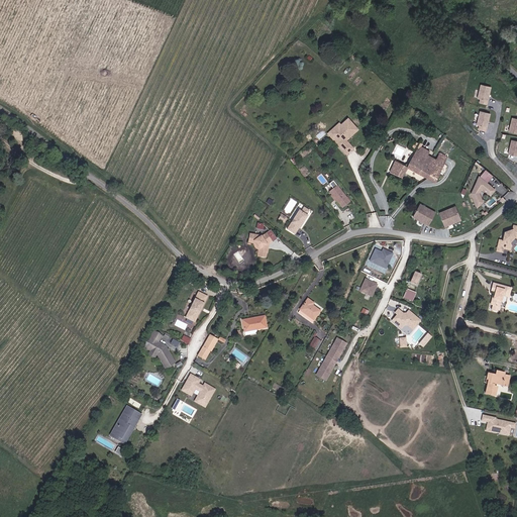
[(488,105),(492,88),(481,85),(478,99),(480,100),(479,103),(488,105)]
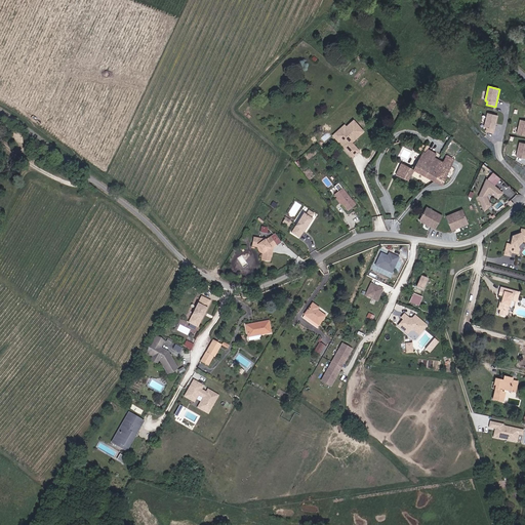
[(494,133),(498,116),(486,113),(483,127),(486,127),(485,131),(494,133)]
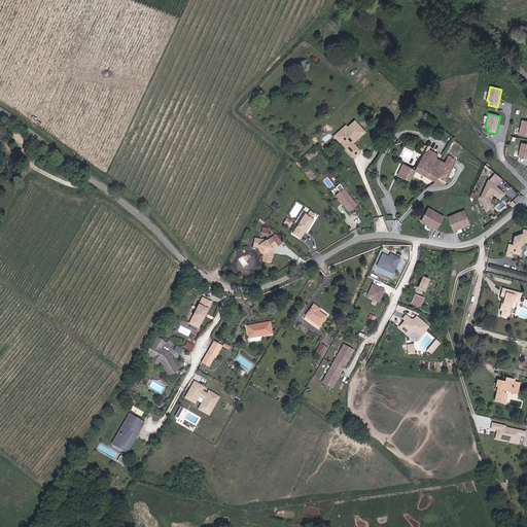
[(354,145),(366,134),(356,123),(349,130),(343,135),(345,138),(340,142),(348,152),(355,146),(354,145)]
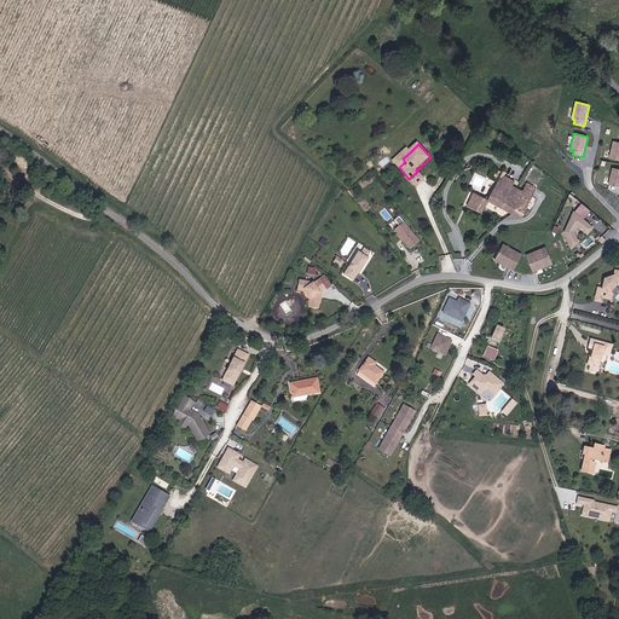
[(405,162),(403,158),(410,152),(408,150),(394,161),(399,167),(405,162)]
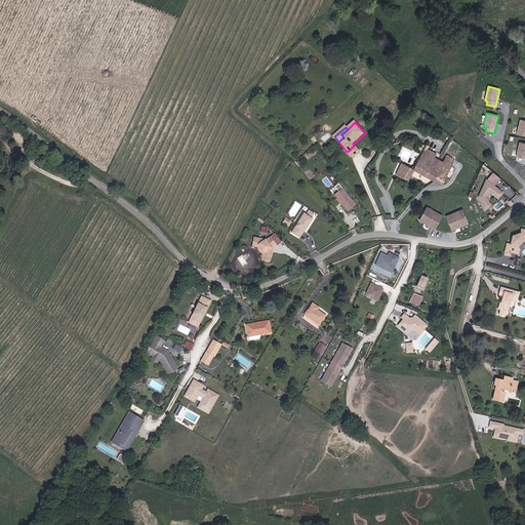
[(524,143),(519,142),(516,157),(524,159),(524,143)]
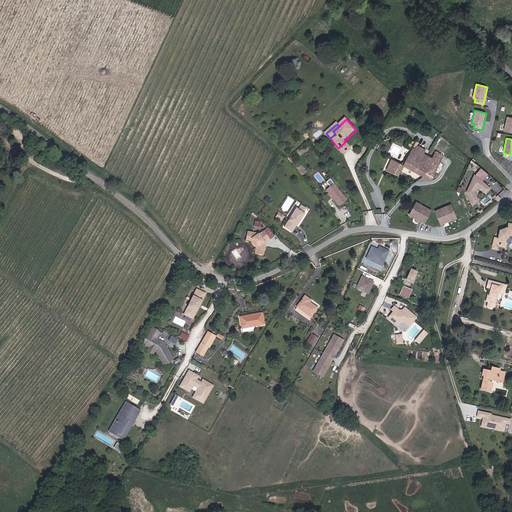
[(350,149),(345,142),(338,148),(344,154),(350,149)]
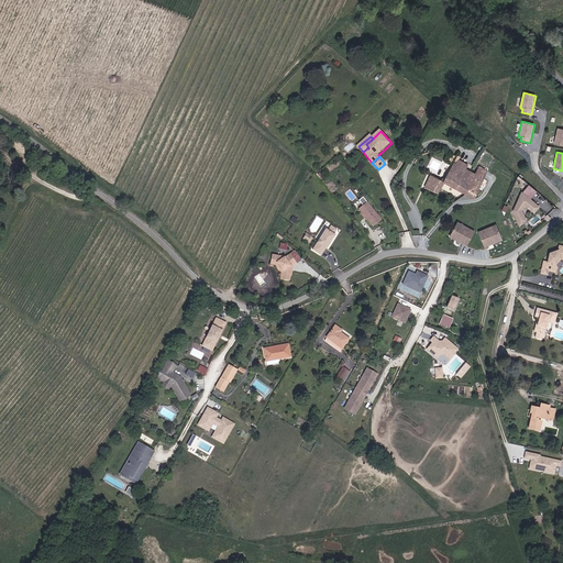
[(474,165),(454,157),(445,180),(448,181),(478,194),(482,184),(479,183),(484,172),(473,167),(474,165)]
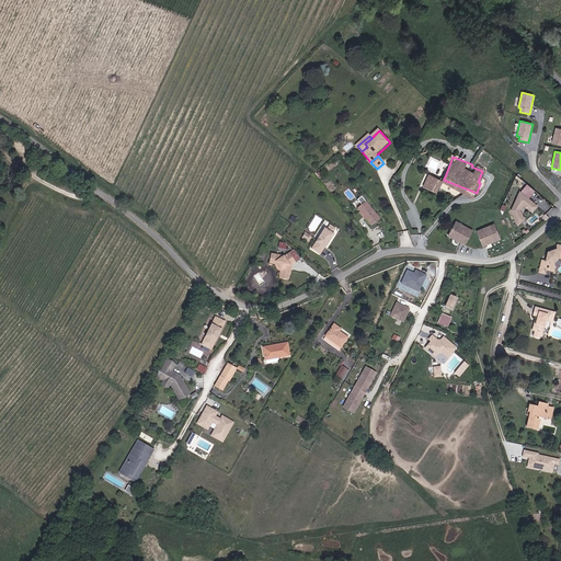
[(425,187),(439,193),(444,180),(431,174),(425,187)]
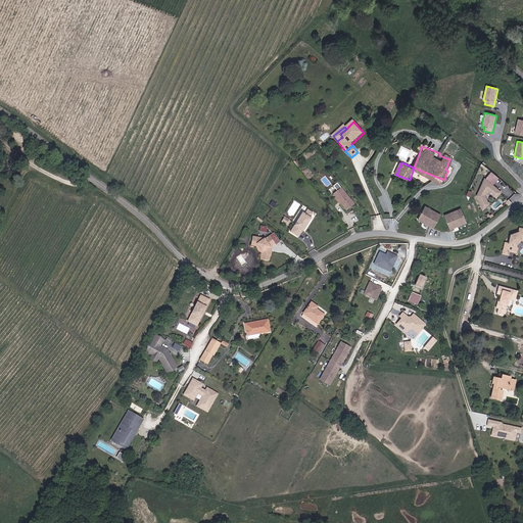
[(502,193),(492,185),(498,179),(491,172),(485,179),(484,178),(476,196),(482,210),(490,207),(485,195),(487,191),(496,198),(502,193)]
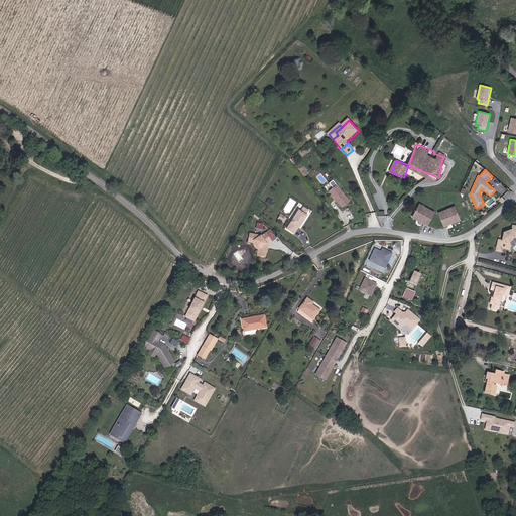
[(350,202),(338,185),(331,191),(333,195),(332,196),(337,202),(338,201),(343,207),(350,202)]
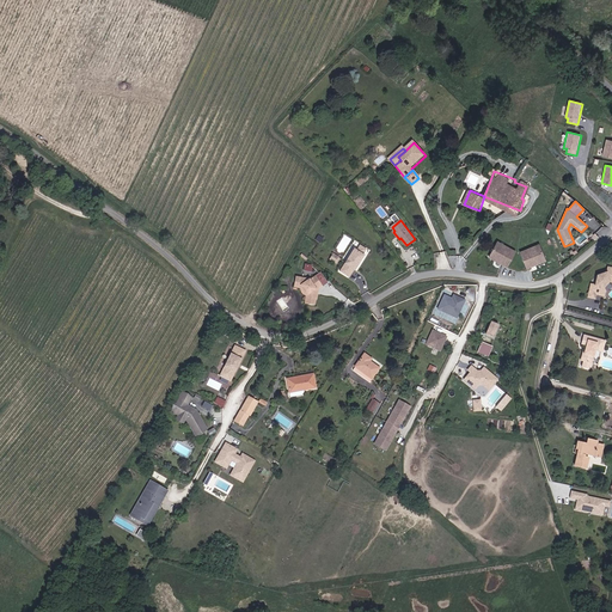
[(516,252),(497,242),(488,258),(507,268),(516,252)]
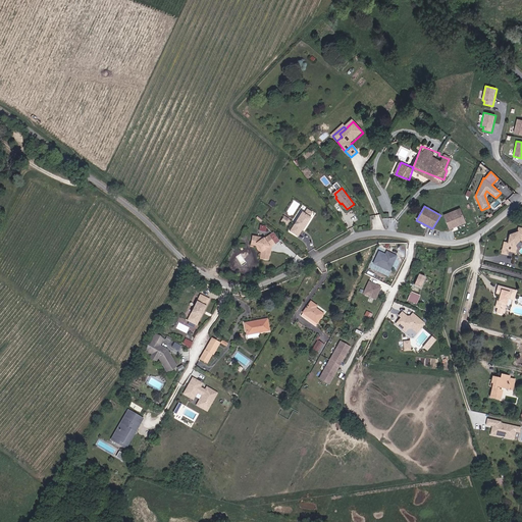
[(460,208),(442,215),(449,229),(465,223),(460,208)]
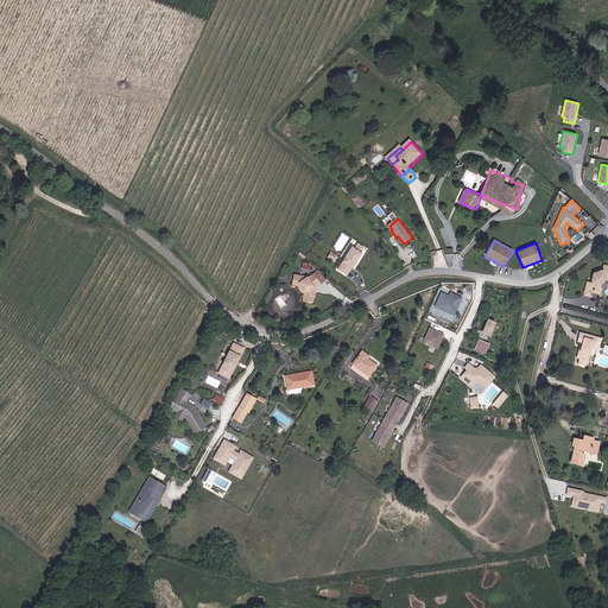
[(350,270),(353,271),(363,257),(361,254),(365,249),(358,244),(354,249),(352,248),(337,270),(347,277),(350,270)]
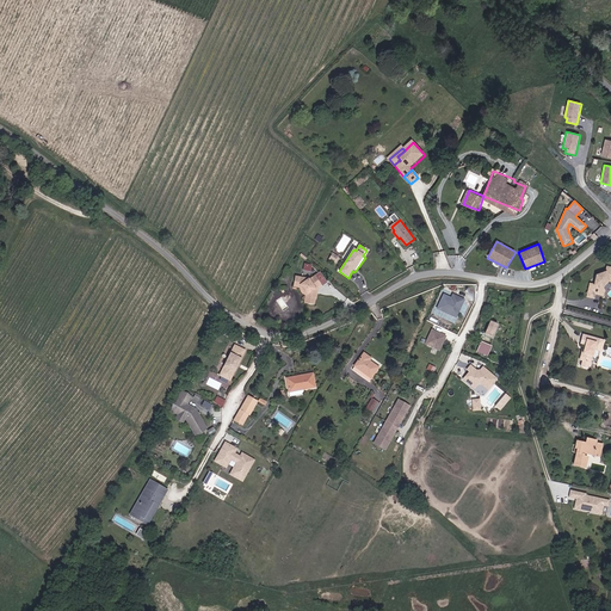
[(329,258),(337,263),(340,257),(333,252),(329,258)]
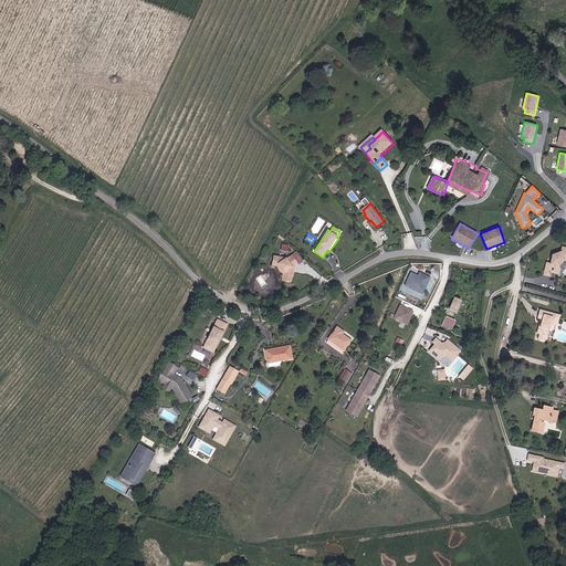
[(561,270),(558,264),(563,260),(565,260),(565,248),(563,248),(562,253),(554,255),(553,258),(554,259),(554,262),(552,262),(552,264),(547,263),(545,275),(552,276),(553,272),(559,274),(561,270)]
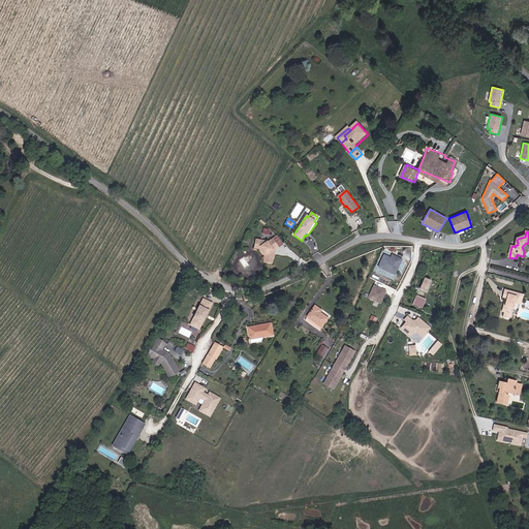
[(265,261),(276,262),(276,256),(274,254),(274,248),(279,246),(275,239),(269,242),(256,241),(256,250),(261,250),(266,255),(265,261)]
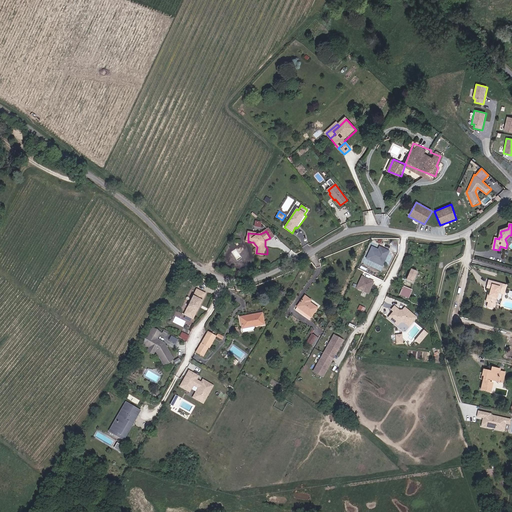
[(380,245),(378,248),(372,245),(366,259),(382,266),(390,250),(383,247),(380,245)]
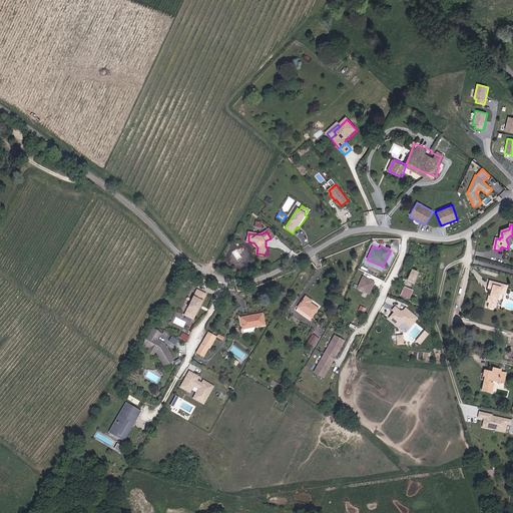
[(418,272),(412,269),(407,281),(413,283),(418,272)]
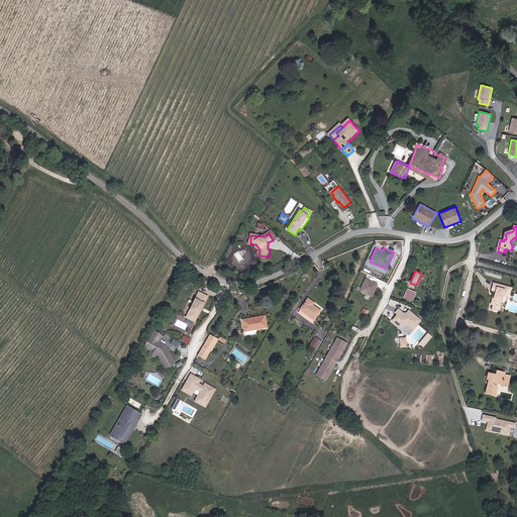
[(367,278),(360,289),(373,295),(378,284),(367,278)]
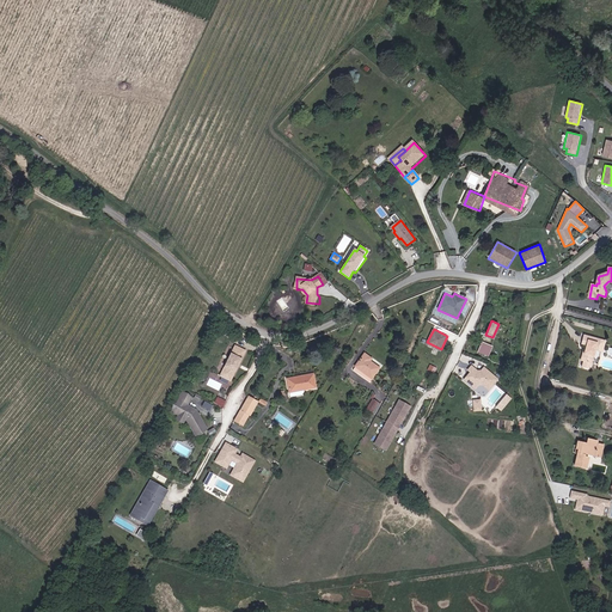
[(582,362),(585,362),(583,367),(593,371),(594,366),(591,365),(592,357),(597,359),(599,350),(605,352),(607,340),(586,334),(582,344),(586,346),(582,362)]
